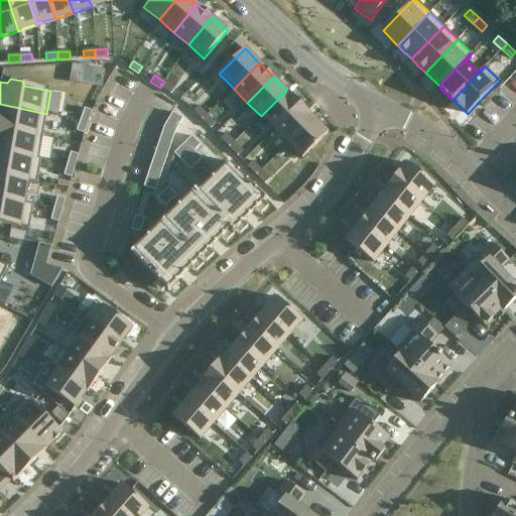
[(164,82),(160,88),(170,94),(174,88),(164,82)]
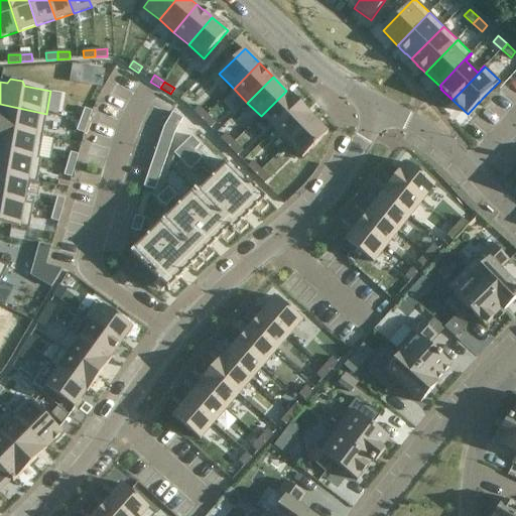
[(286,91),(261,116),(274,130),(300,104),(287,91),(286,91)]
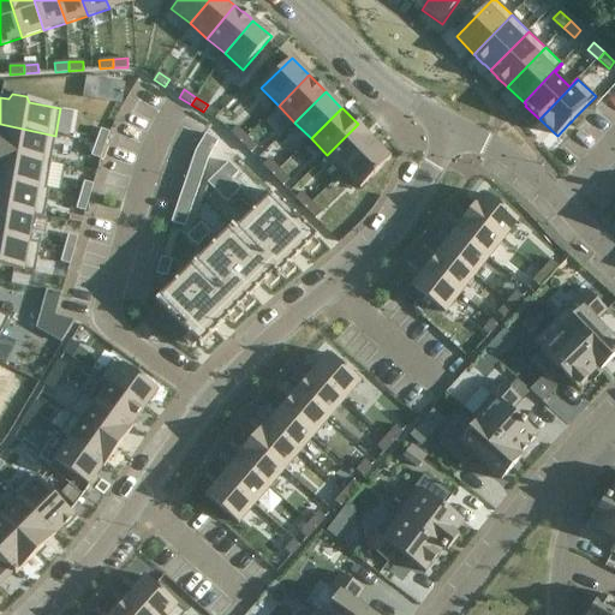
[(0,124),(0,154),(51,163),(55,136),(0,124)]
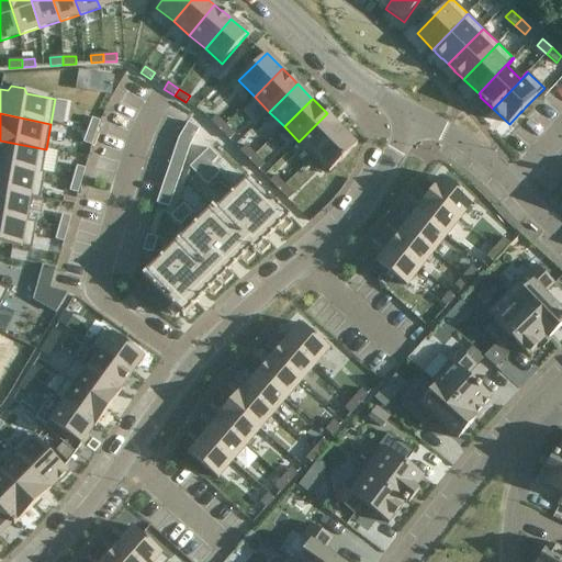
[(327,113),(299,142),(313,157),(343,128),(327,113)]
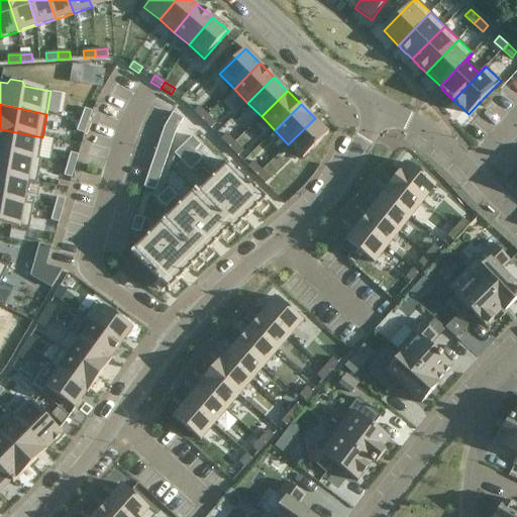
[(199,106),(194,111),(202,120),(208,115),(199,106)]
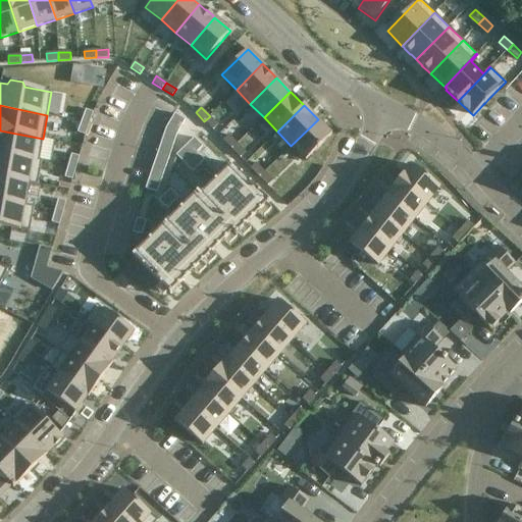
[(86,110),(82,121),(89,124),(93,112),(86,110)]
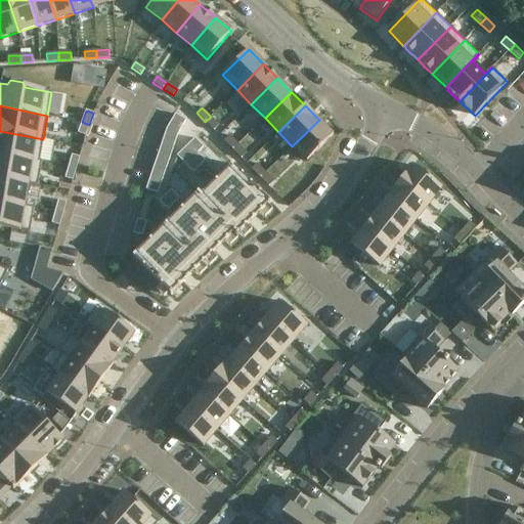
[(175,115),(171,121),(182,127),(185,121),(175,115)]
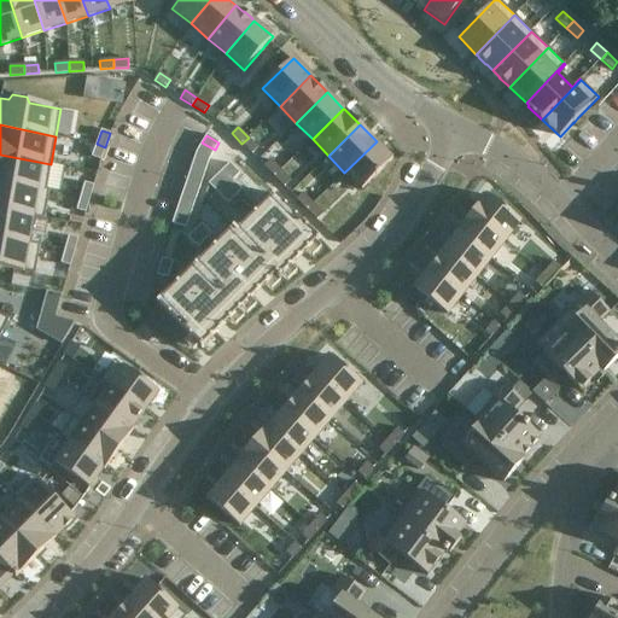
[(249,138),(242,144),(251,155),(258,147),(249,138)]
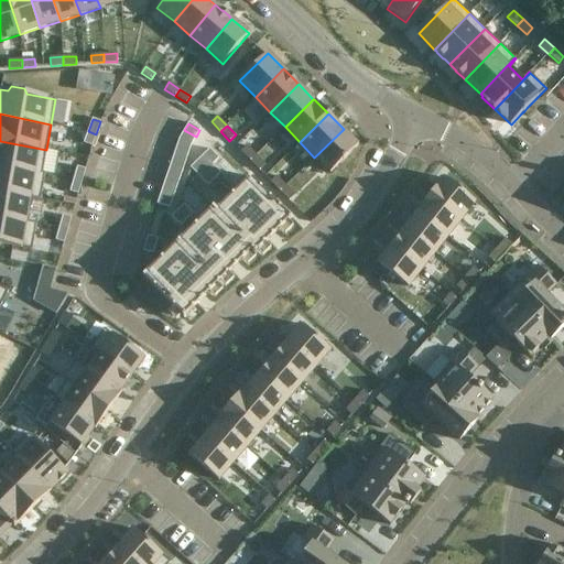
[(344,129),(314,158),(331,173),(358,145),(344,129)]
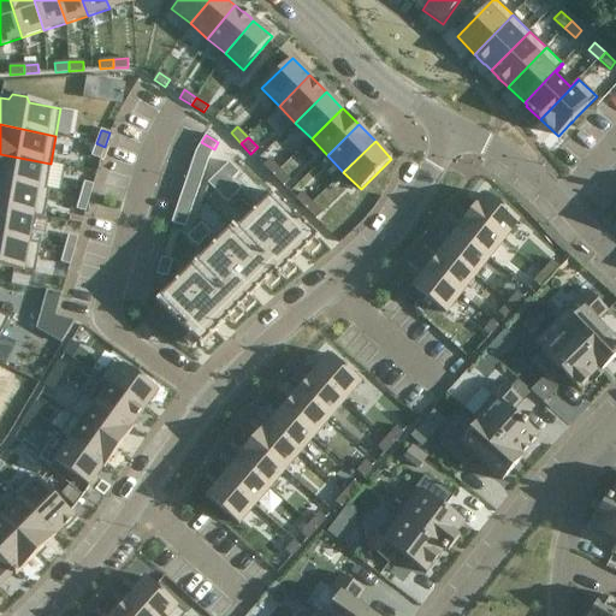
[(201,142),(196,152),(209,158),(214,149),(201,142)]
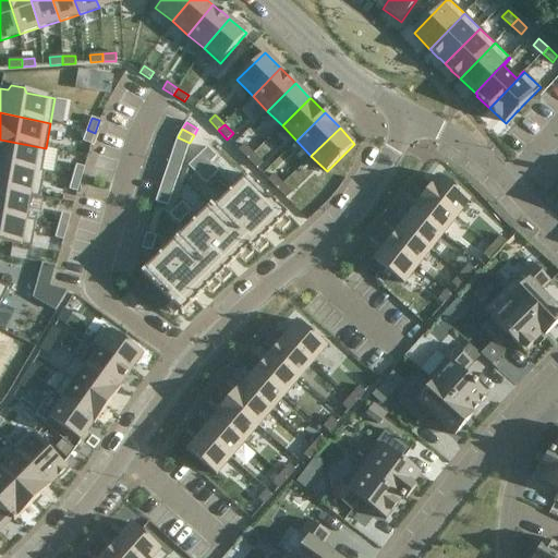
[(87,130),(83,142),(91,145),(95,133),(87,130)]
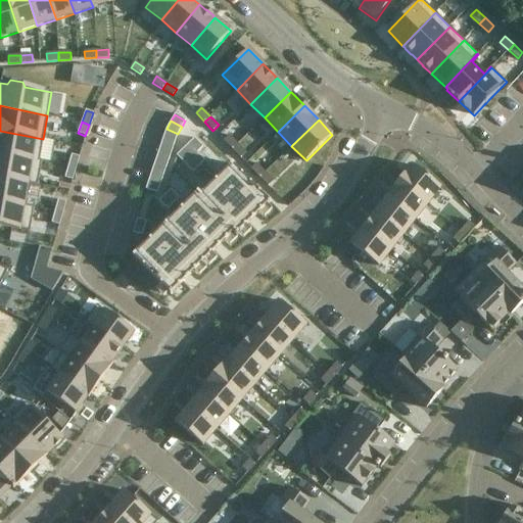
[(167,129),(163,138),(175,141),(178,134),(167,129)]
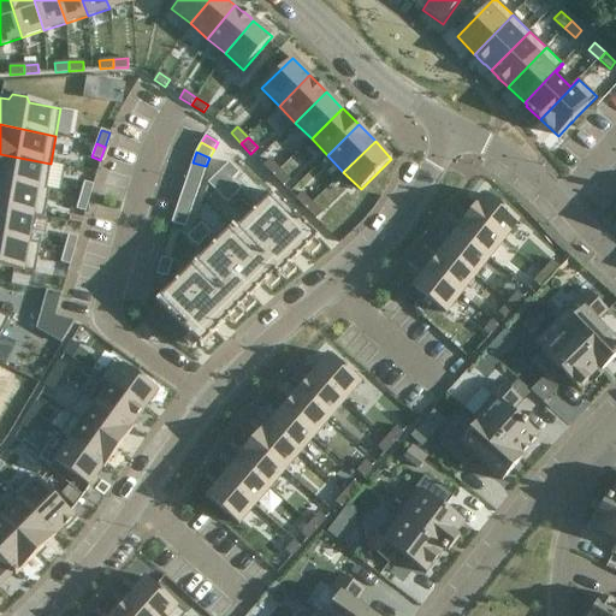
[(0,154),(0,183),(49,191),(49,189),(47,189),(51,164),(0,154)]
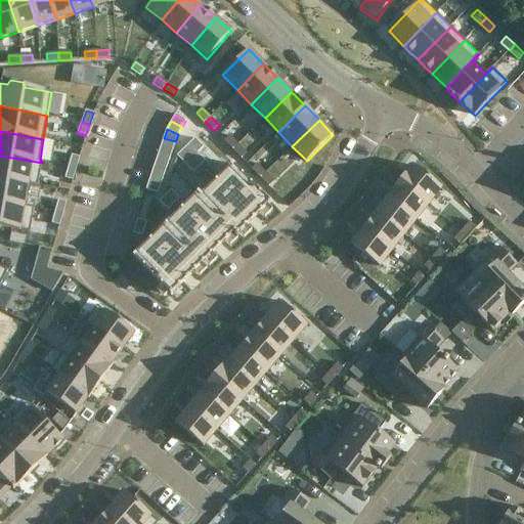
[(229,136),(223,141),(232,149),(238,144),(229,136)]
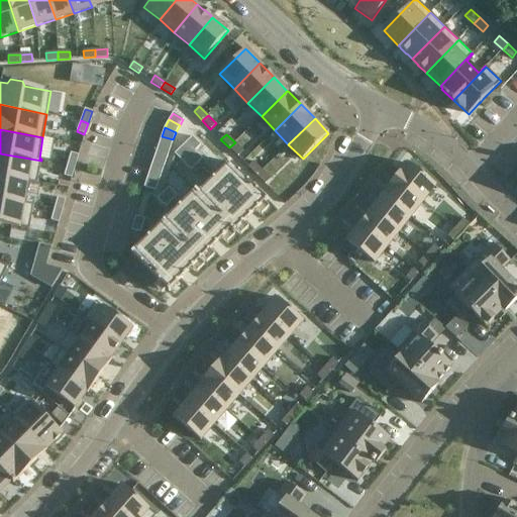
[(160,141),(159,143),(171,146),(173,139),(162,136),(160,141)]
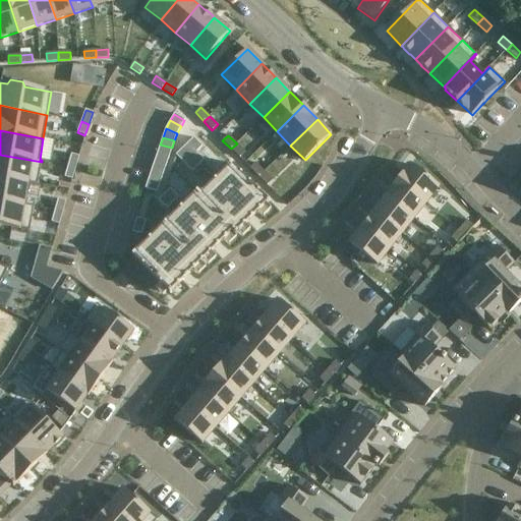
[(193,137),(187,143),(195,153),(201,147),(193,137)]
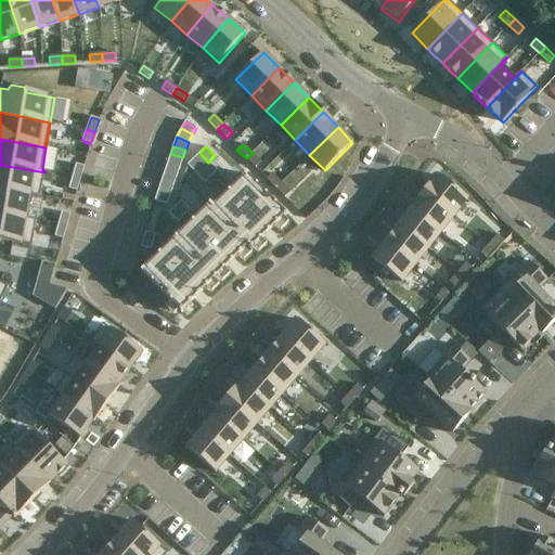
[(199,153),(193,159),(203,168),(208,163),(199,153)]
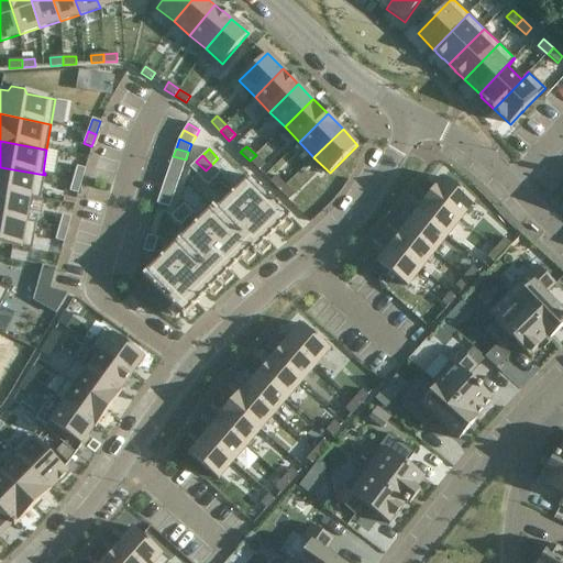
[(256,155),(250,161),(258,170),(265,165),(256,155)]
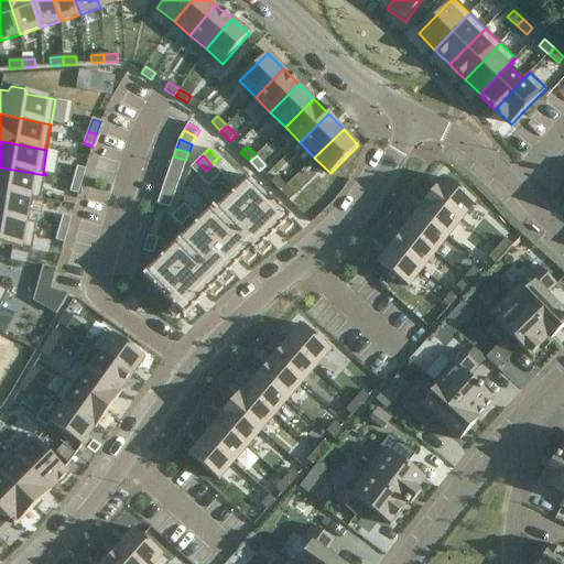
[(173,156),(171,164),(183,169),(186,160),(173,156)]
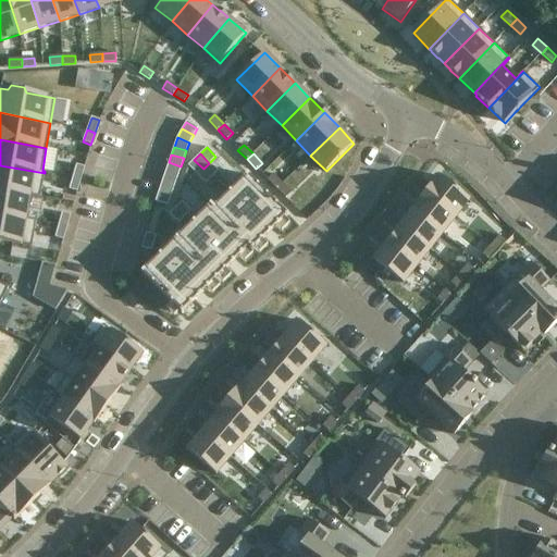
[(194,160),(188,165),(197,175),(203,169),(194,160)]
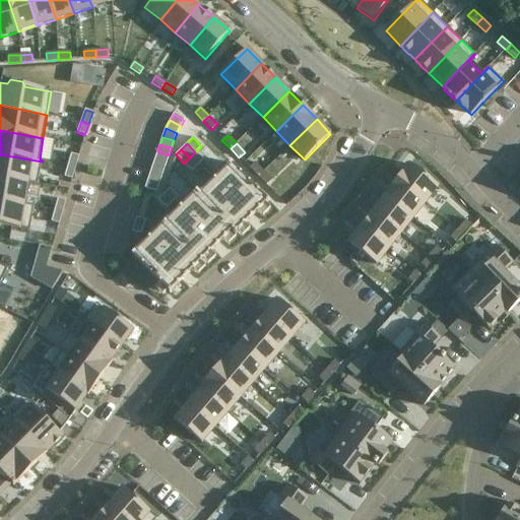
[(157,151),(155,158),(167,163),(169,155),(157,151)]
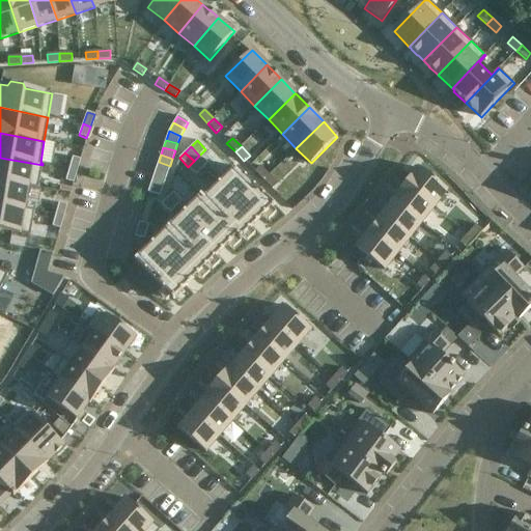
[(199,156),(194,161),(202,169),(207,164),(199,156)]
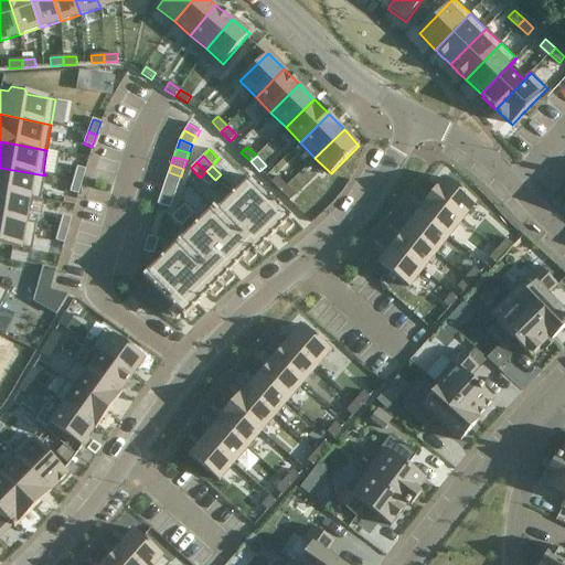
[(0,192),(41,200),(45,176),(0,168),(0,192)]
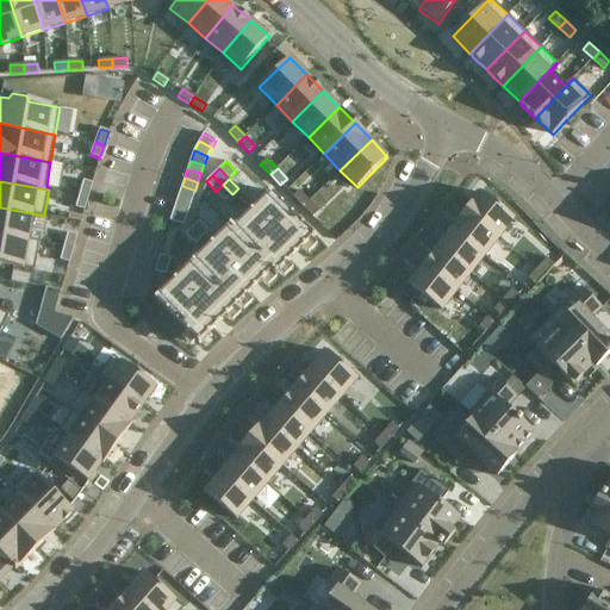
[(83,181),(80,194),(89,197),(93,184),(83,181)]
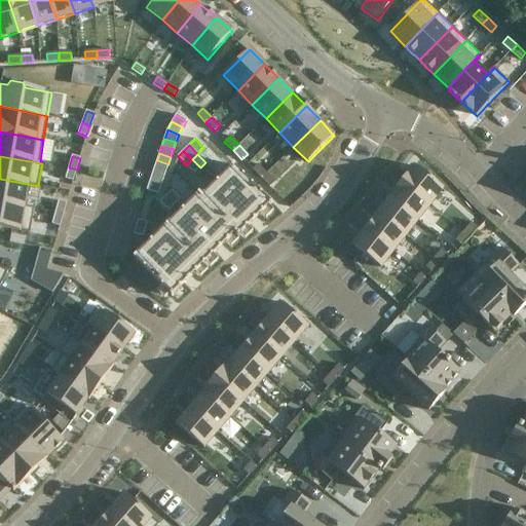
[(192,159),(186,165),(194,174),(200,167),(192,159)]
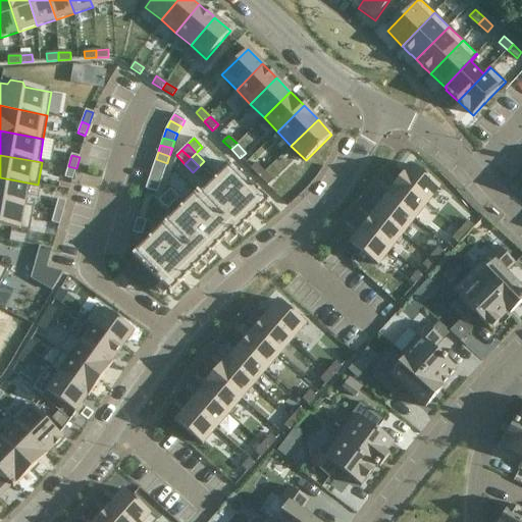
[(156,159),(153,166),(164,170),(167,163),(156,159)]
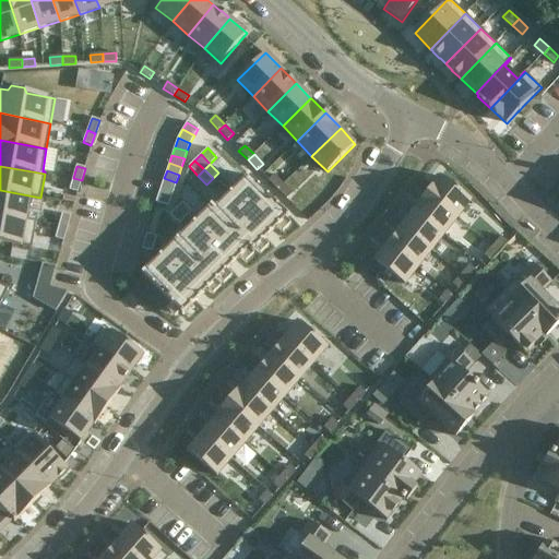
[(212,205),(211,206),(254,250),(266,238),(275,229),(287,218),(289,216),(287,214),(286,215),(250,178),(250,177),(249,175),(246,178),(232,192),(229,194),(227,197),(215,209),(212,205)]
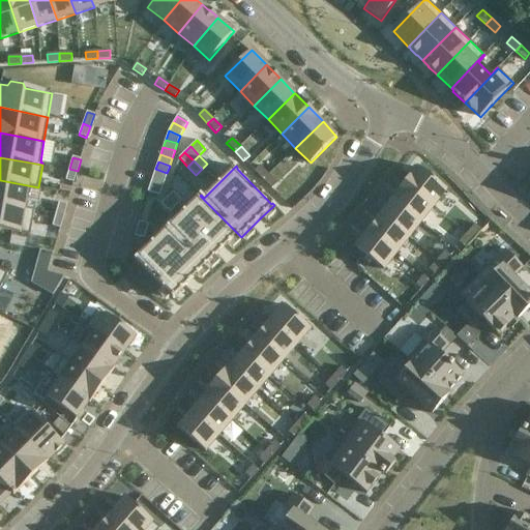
[(260,166),(254,171),(263,180),(268,174),(260,166)]
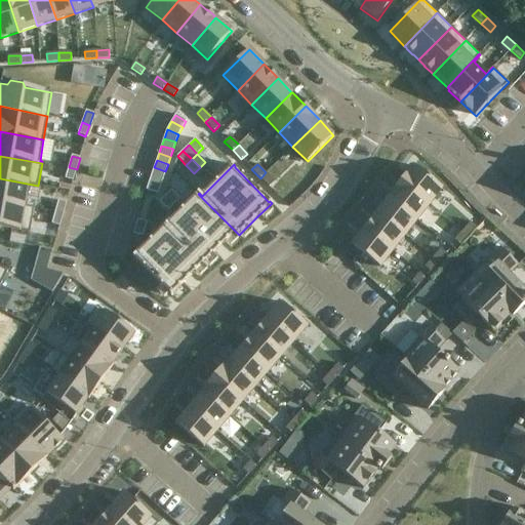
[(410,169),(401,182),(430,205),(443,189),(430,178),(431,178),(427,175),(413,165),(411,169),(410,169)]
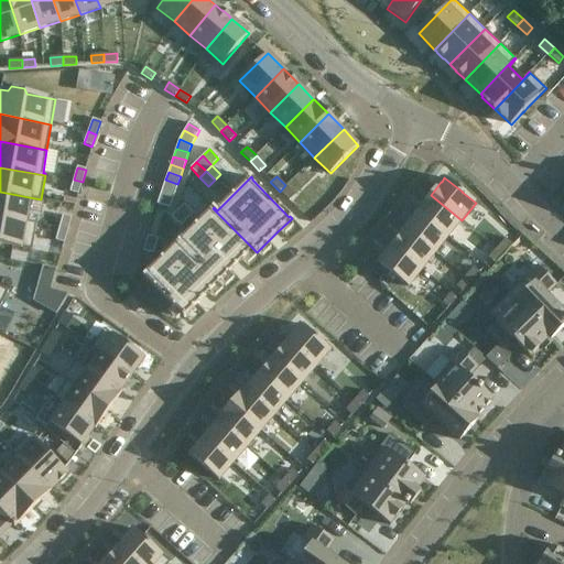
[(74,180),(69,192),(78,194),(83,182),(74,180)]
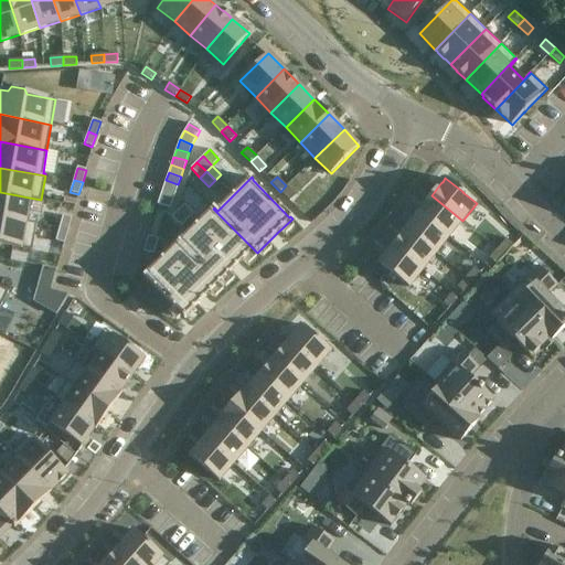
[(166,180),(163,189),(176,192),(178,184),(166,180)]
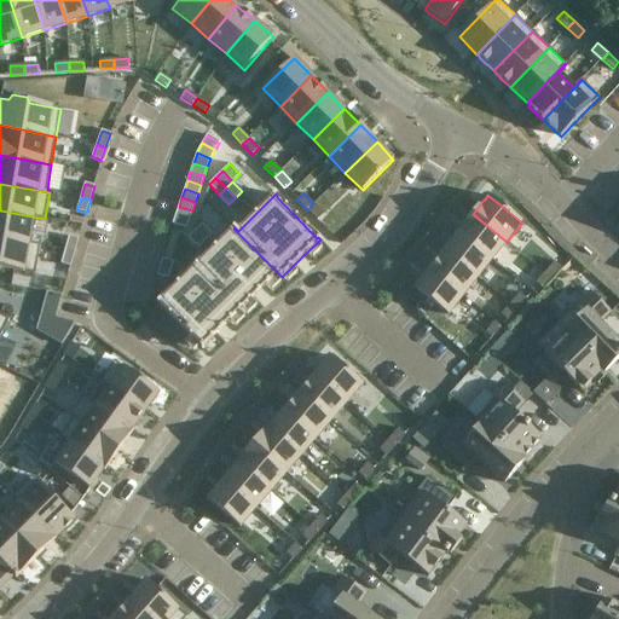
[(313,203),(307,210),(317,220),(324,214),(313,203)]
